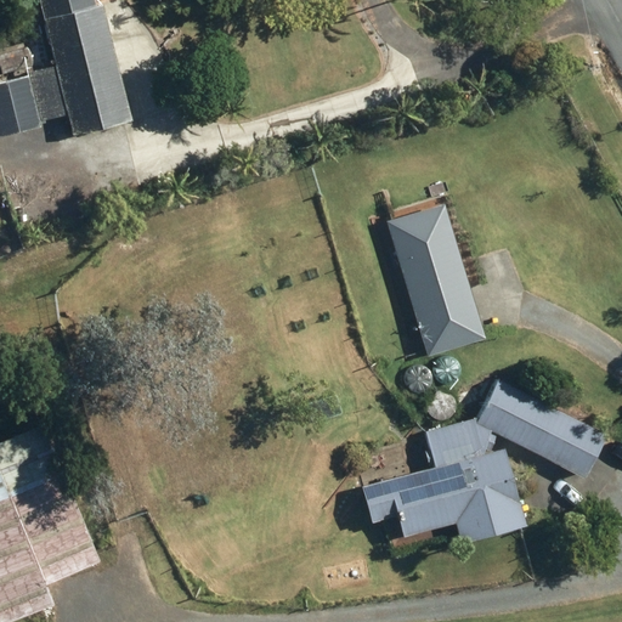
[(39,0),(74,137),(134,123),(105,7),(97,10),(95,0),(39,0)]
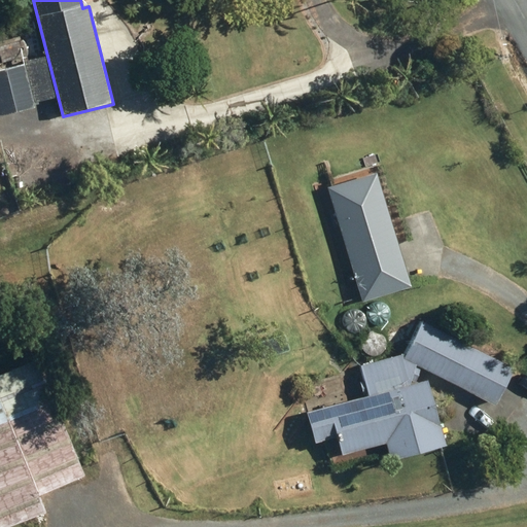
[(23,41),(0,47),(0,58),(2,64),(28,56),(23,41)]
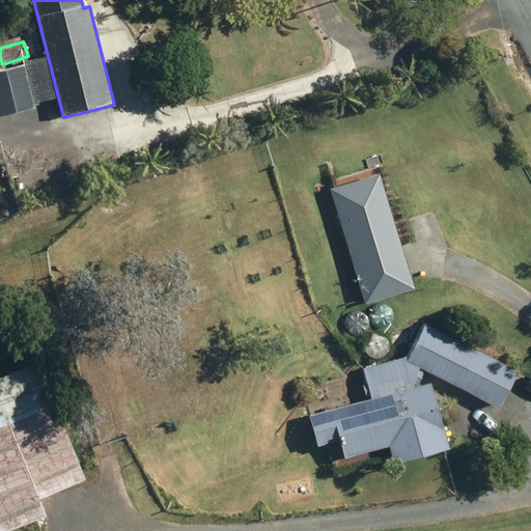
[(25,66),(0,73),(0,118),(35,109),(25,66)]
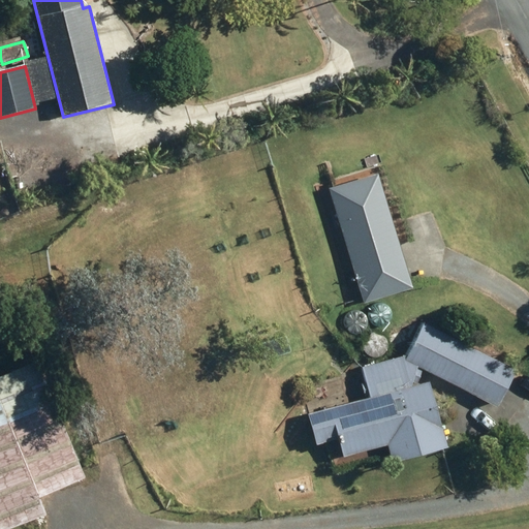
[(374,174),(329,187),(363,299),(408,284),(374,174)]
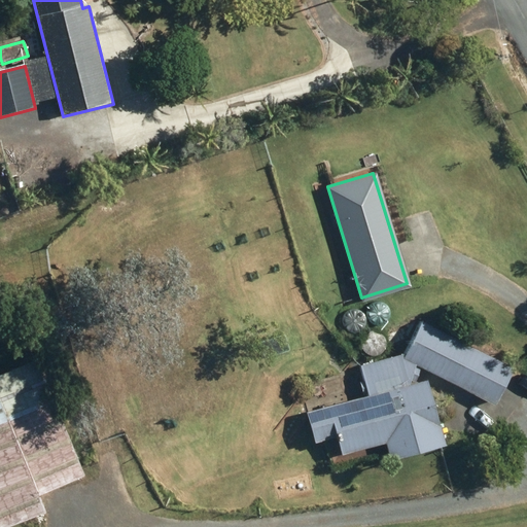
[(412,352),(361,367),(371,396),(309,417),(318,445),(338,438),(345,459),(380,449),(382,456),(391,453),(395,465),(451,448),(429,381),(408,388),(419,366),(497,407),(517,371),(426,324),(412,352)]
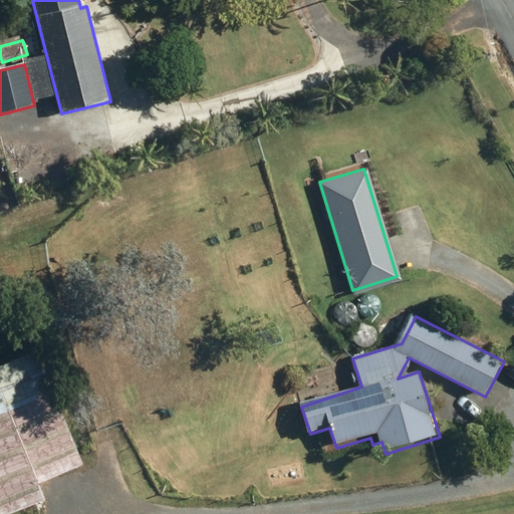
[(38,355),(0,370),(0,513),(15,513),(46,502),(39,484),(82,467),(38,355)]
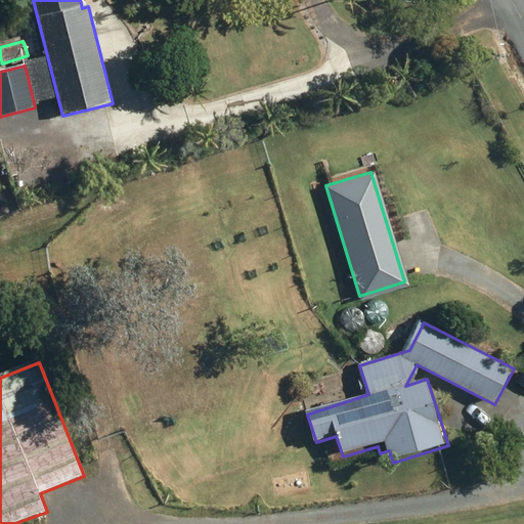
All buildings are outlined.
